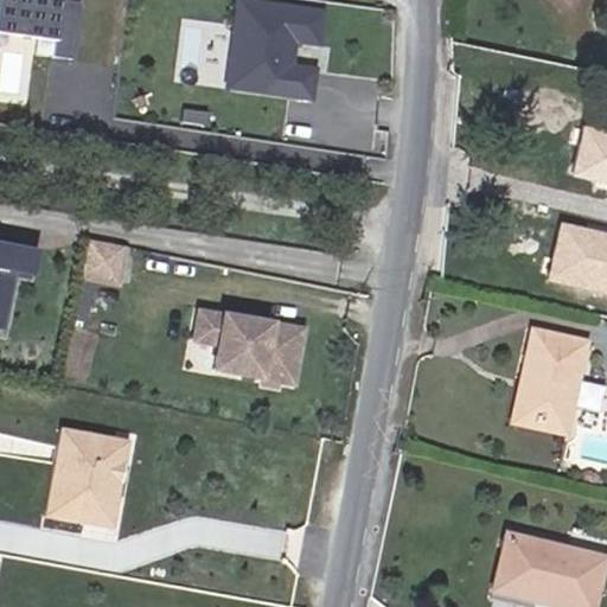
[(0,0),(0,30),(40,36),(39,52),(80,57),(85,0),(0,0)]
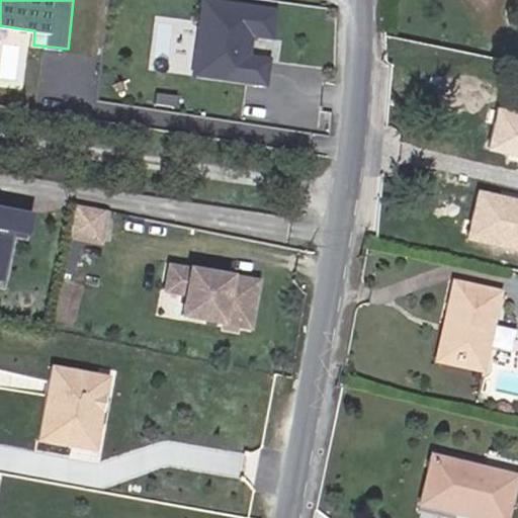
[(239,0),(204,0),(194,74),(272,85),(276,57),(254,54),(257,34),(278,38),(283,6),(239,0)]
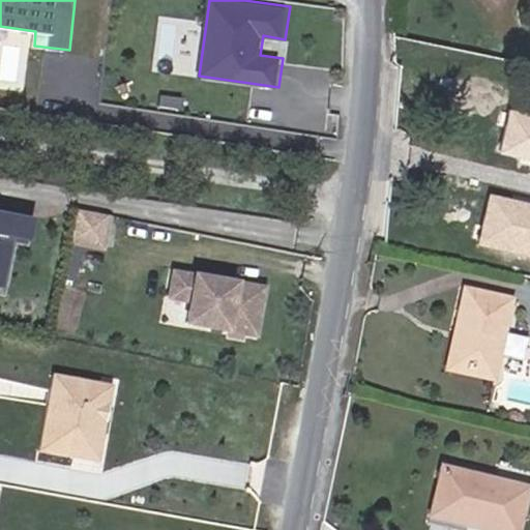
[(265,38),(263,54),(285,56),(287,40),(265,38)]
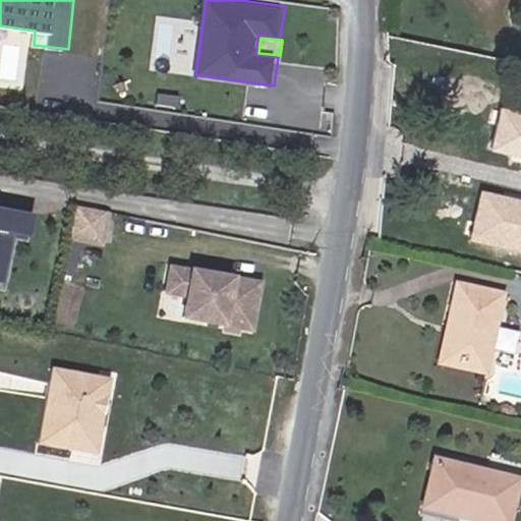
[(520,113),(494,109),(486,148),(520,153),(520,113)]
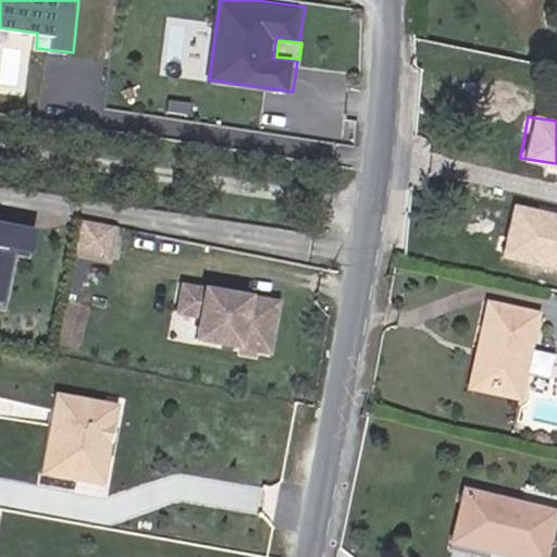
[(556,212),(514,202),(504,247),(556,260),(556,212)]
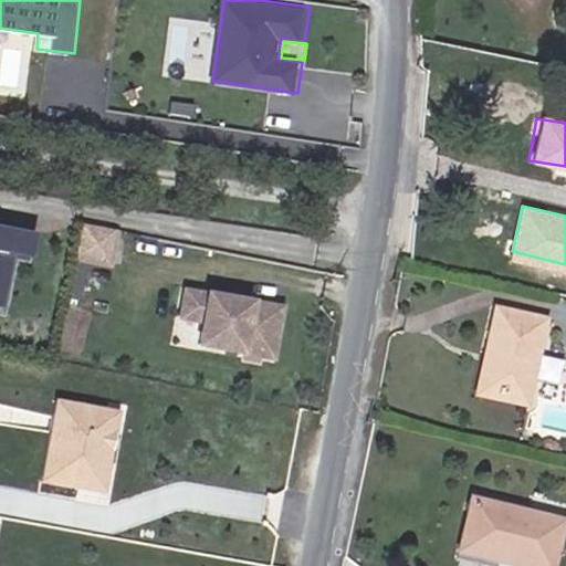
[(81,233),(73,279),(105,284),(114,240),(81,233)]
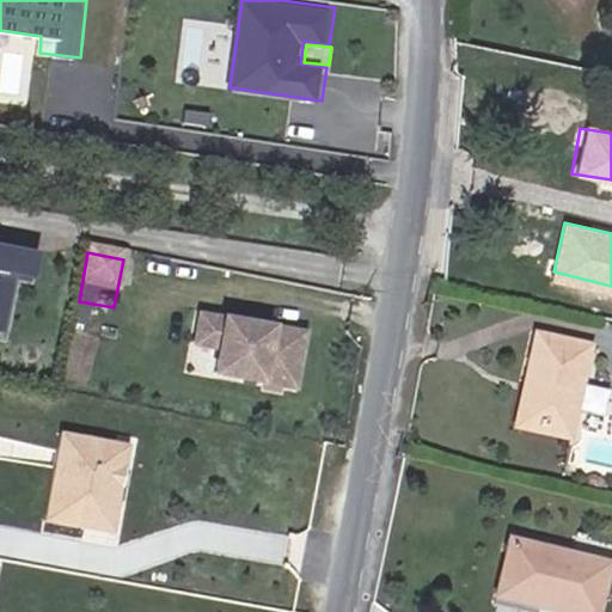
[(32,288),(37,263),(19,259),(18,268),(14,285),(32,288)]
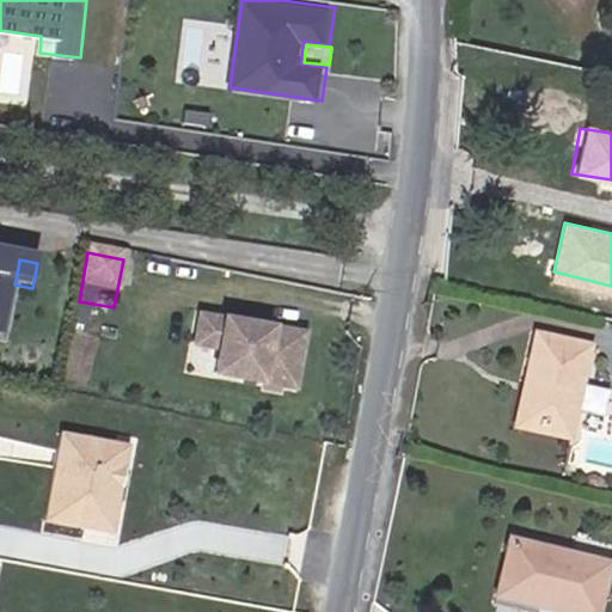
[(0,281),(14,285),(18,268),(0,263),(0,281)]
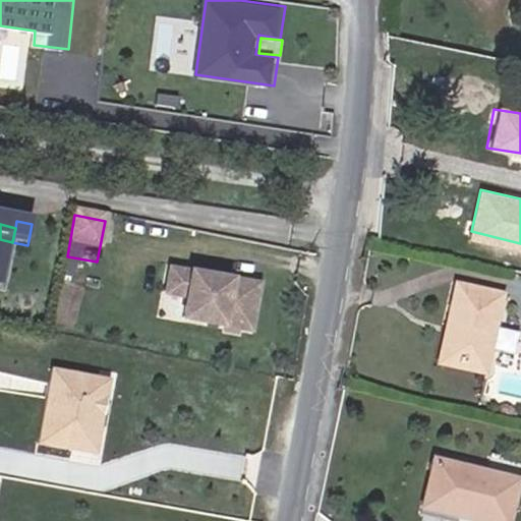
[(12,242),(0,239),(0,290),(3,291),(12,242)]
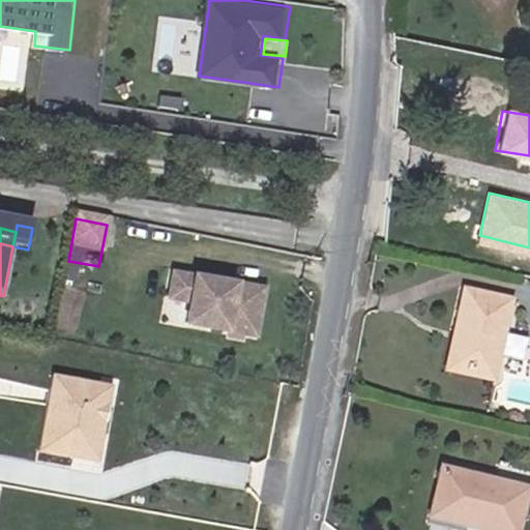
[(170,311),(192,315),(211,318),(207,341),(255,350),(264,304),(174,288),(170,311)]
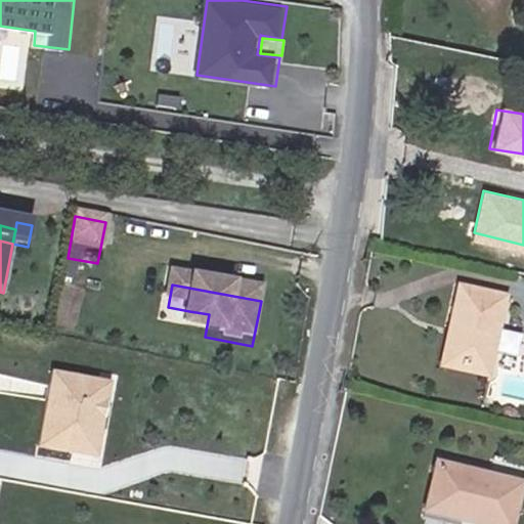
[(486,376),(505,297),(459,286),(439,365),(486,376)]
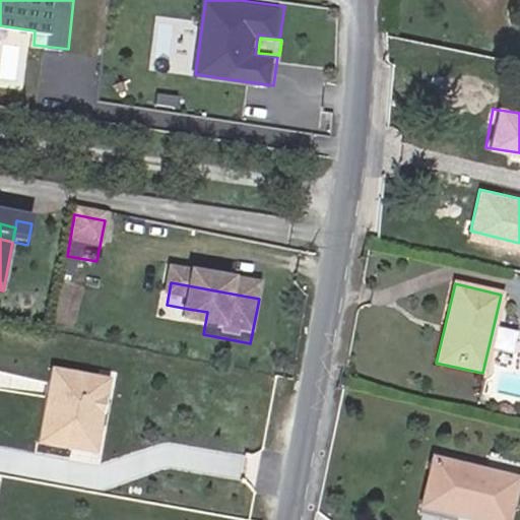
[(184,330),(203,334),(207,312),(188,309),(184,330)]
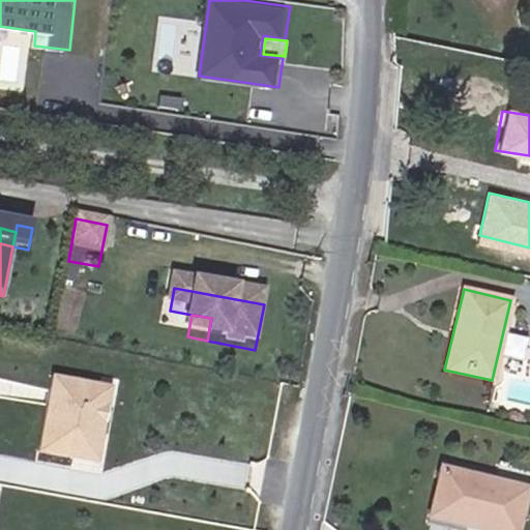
[(102,378),(55,367),(38,444),(74,451),(89,442),(94,417),(92,412),(94,401),(98,398),(102,378)]
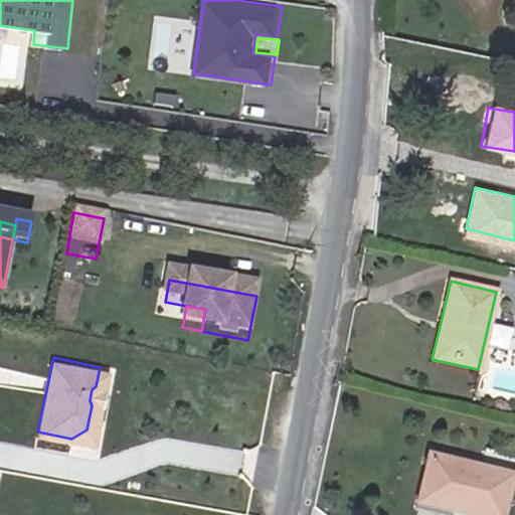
[(111,370),(100,367),(96,386),(92,389),(90,400),(92,405),(87,430),(71,439),(95,444),(111,370)]
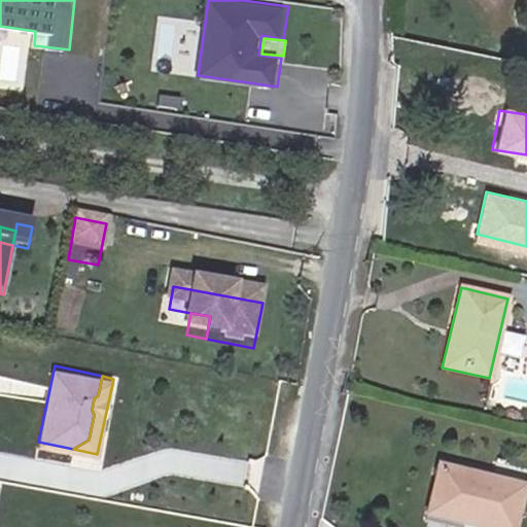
[(482,526),(514,526),(525,484),(441,463),(426,513),(482,526)]
